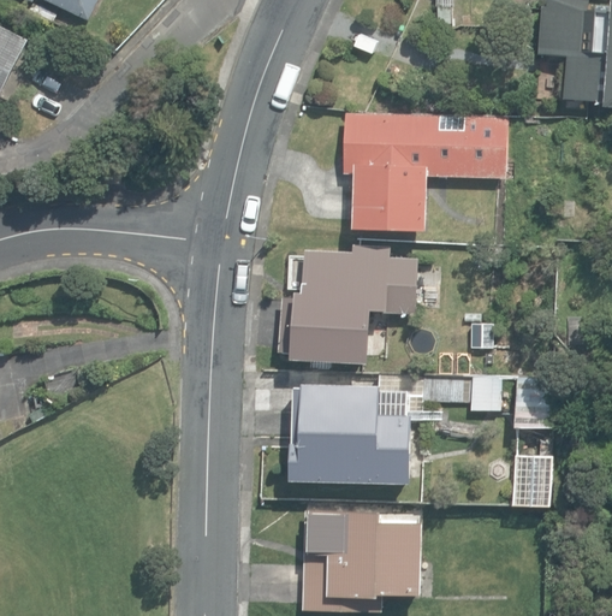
[(33,0),(43,0),(88,21),(97,0),(28,0),(33,3),(33,0)]
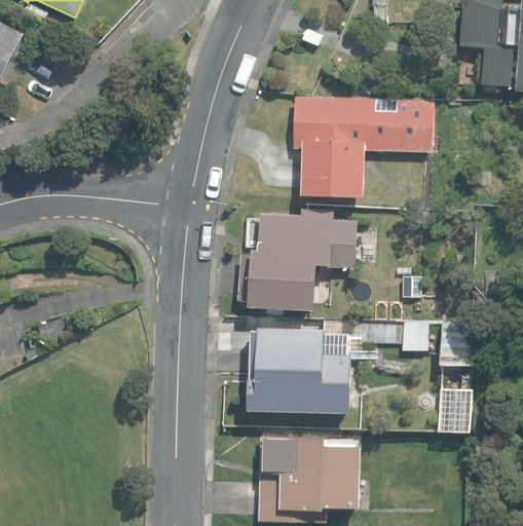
[(515,90),(522,90),(522,0),(521,10),(501,9),(503,0),(500,0),(467,0),(467,5),(462,5),(459,45),(483,47),(481,84),(516,86),(515,90)]
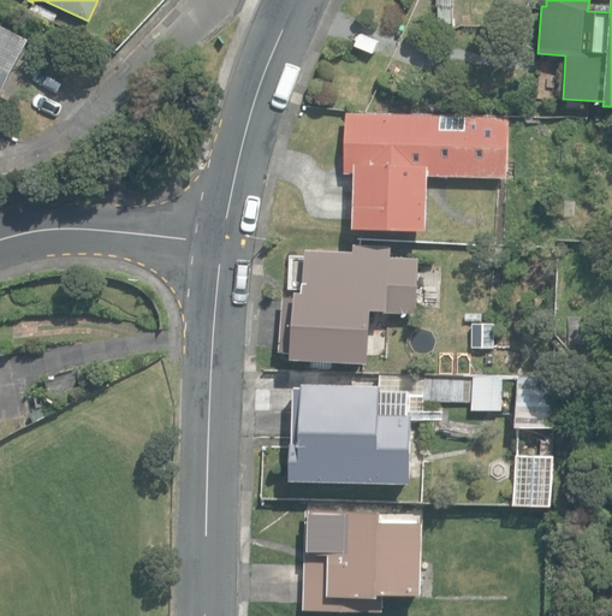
[(435,7),(437,24),(449,23),(447,7),(435,7)]
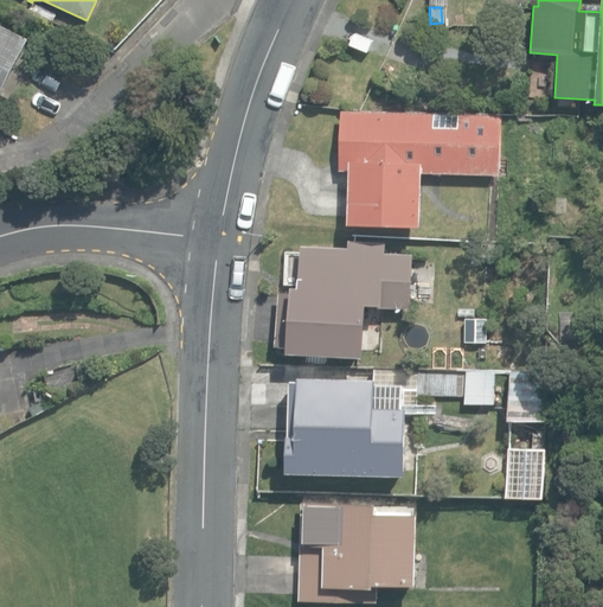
[(0,91),(27,39),(0,25),(0,91)]
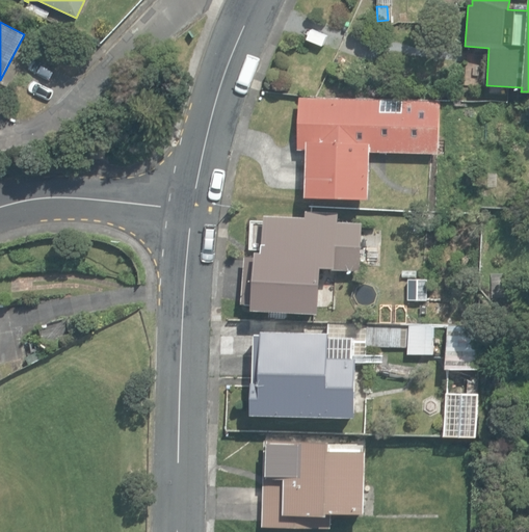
[(308,149),(305,196),(369,201),(372,152),(435,156),(440,102),(295,92),(291,148),(308,149)]
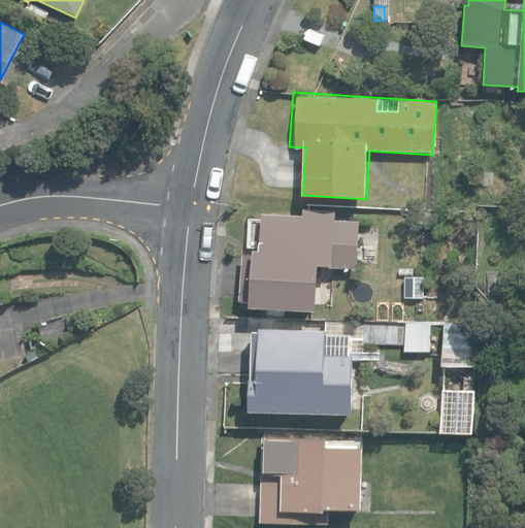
[(86,158),(101,159),(102,149),(87,147),(86,158)]
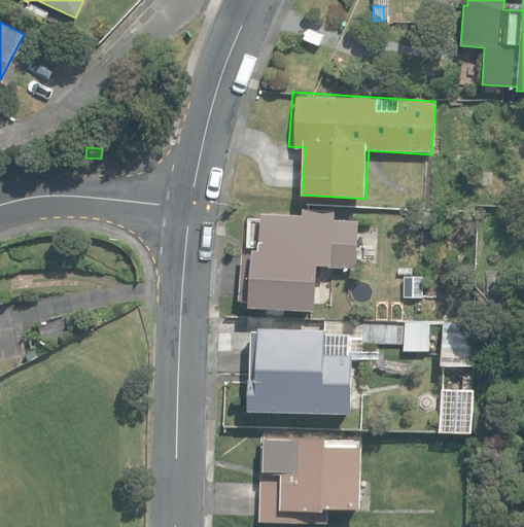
[(248,307),(315,311),(317,266),(326,267),(354,269),(357,220),(333,219),(334,213),(334,211),(300,209),(300,215),(259,213),(257,250),(251,249),(251,254),(242,254),(239,302),(249,302),(248,307)]
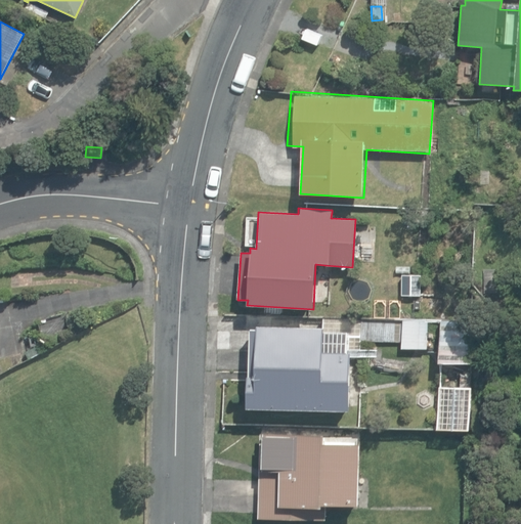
[(248,408),(349,412),(350,357),(359,358),(360,342),(399,343),(400,349),(424,350),(425,321),(401,320),(400,321),(322,319),(322,329),(258,328),(257,331),(252,330),(250,379),(249,378),(248,408)]
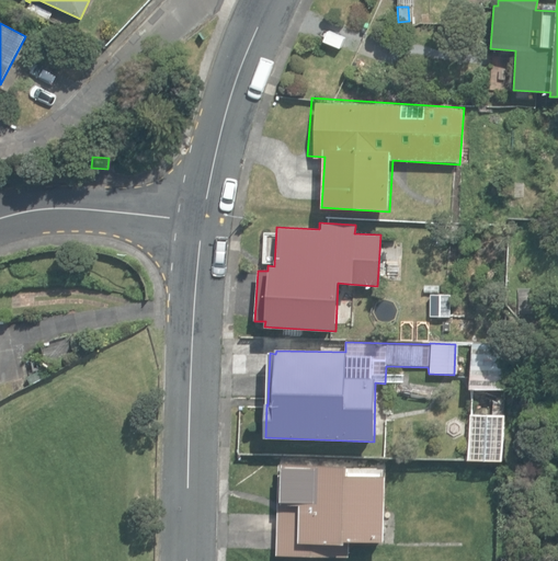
[(469,389),(502,390),(504,345),(471,344),(471,350),(462,348),(460,355),(456,354),(455,374),(459,374),(459,379),(469,380),(469,389)]
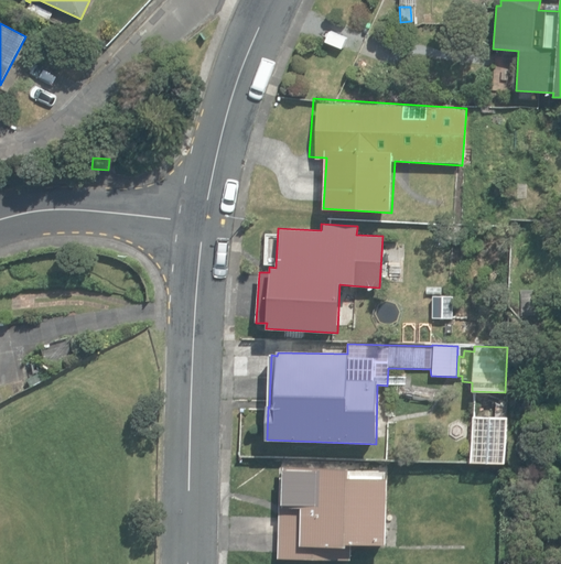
[(507,384),(528,384),(529,359),(508,358),(507,384)]
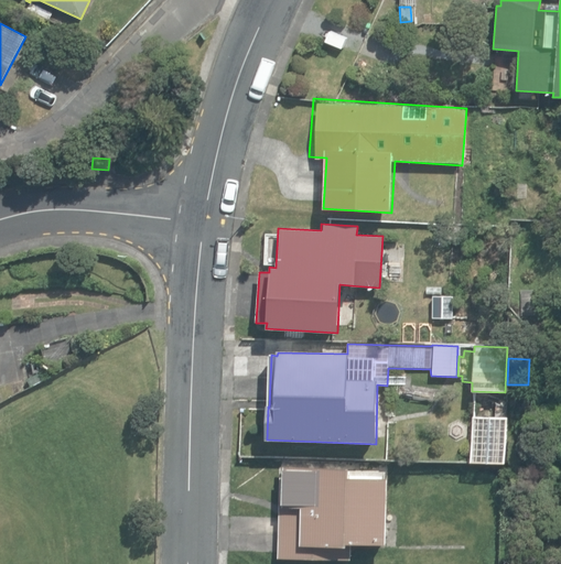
[(470,459),(502,461),(503,415),(471,414),(470,459)]
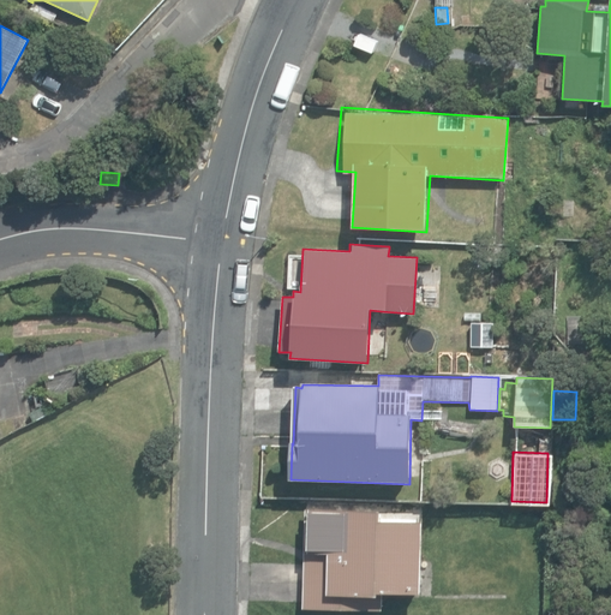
[(300,609),(378,610),(378,592),(420,593),(423,520),(379,519),(379,508),(303,507),(300,609)]
